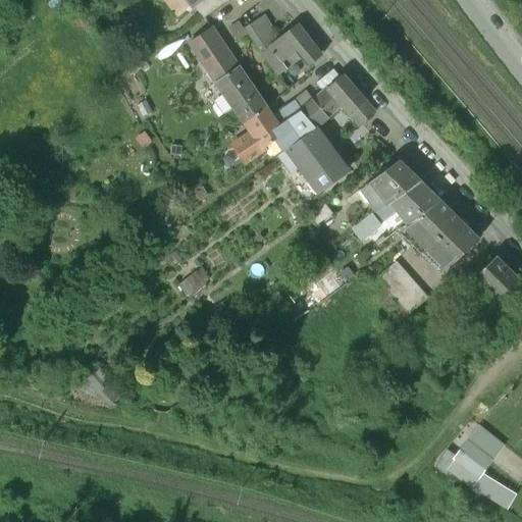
[(198,0),(194,4),(204,15),(225,0),(198,0)]
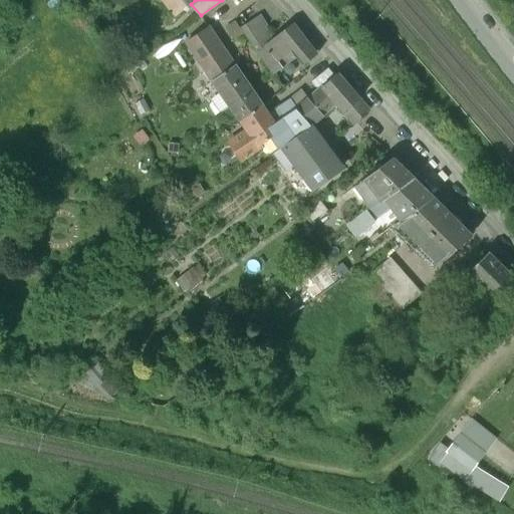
[(282,66),(257,32),(261,30),(253,19),(241,26),(273,72),(282,66)]
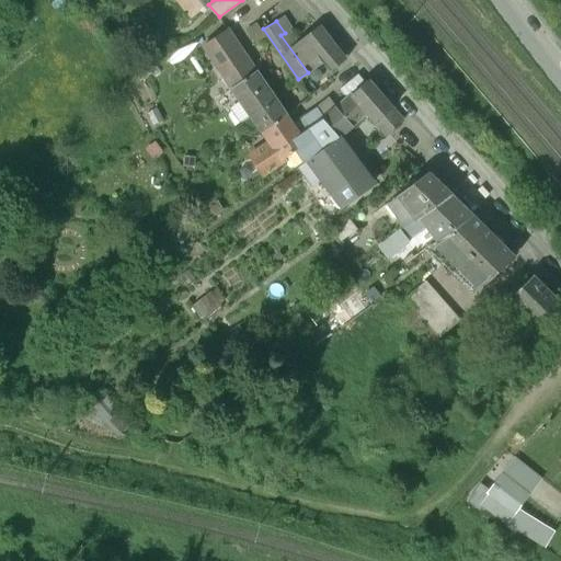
[(319,24),(296,43),(309,59),(317,54),(329,70),(345,58),(319,24)]
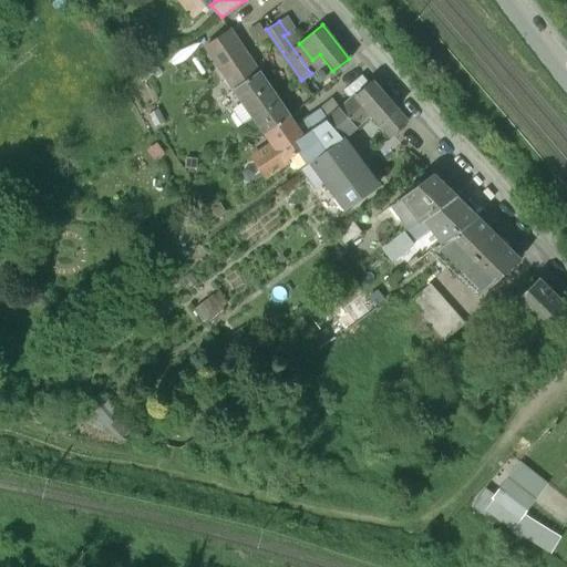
[(258,71),(230,30),(207,47),(235,86),(258,71)]
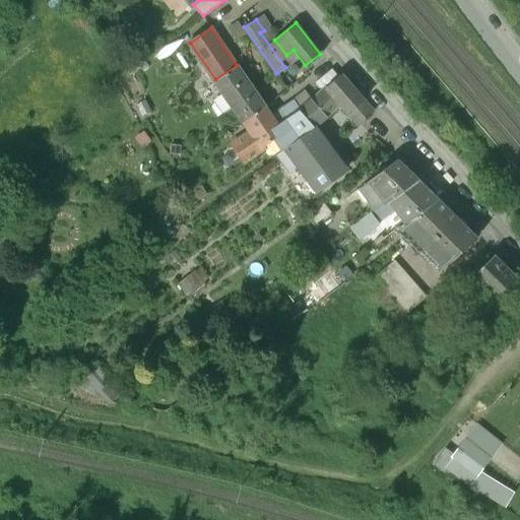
[(237,65),(215,79),(234,107),(257,90),(239,64),(237,65)]
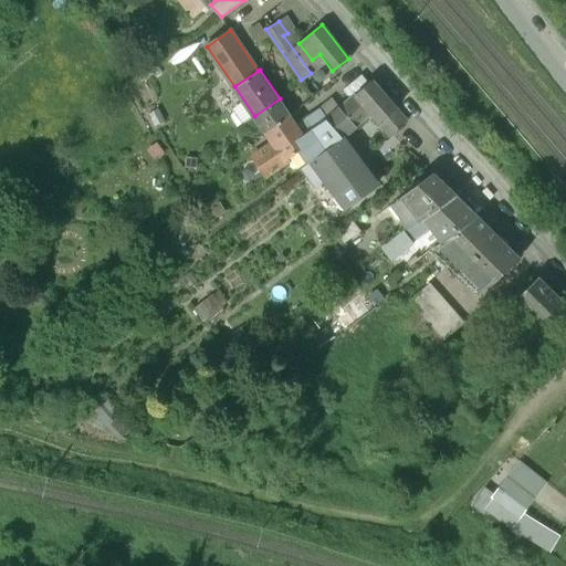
[(394,107),(369,81),(355,93),(370,112),(379,122),(394,107)]
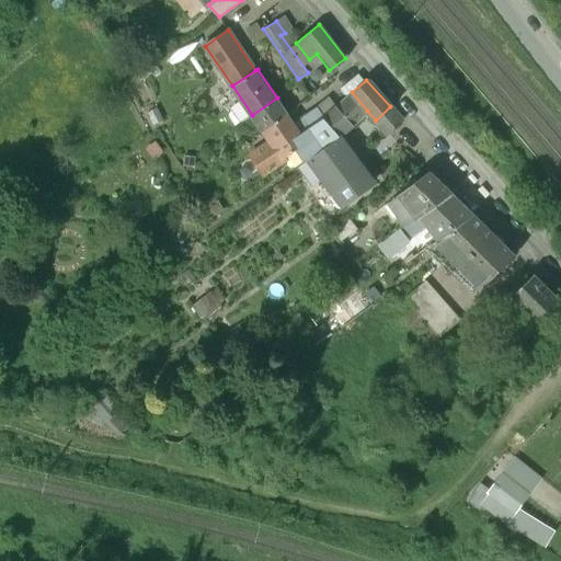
[(352,92),(323,118),(339,136),(344,132),(367,111),(352,92)]
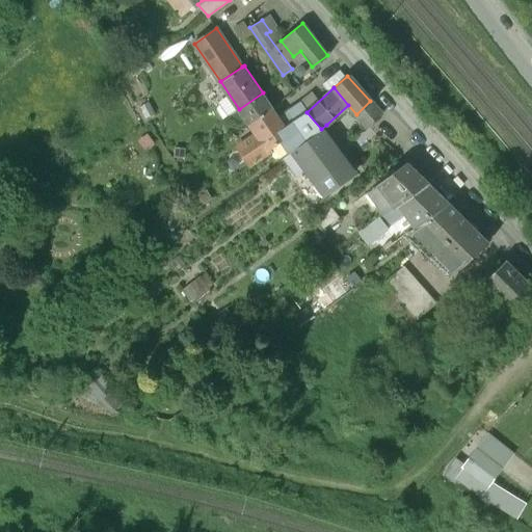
[(263,92),(239,109),(248,123),(272,107),(263,92)]
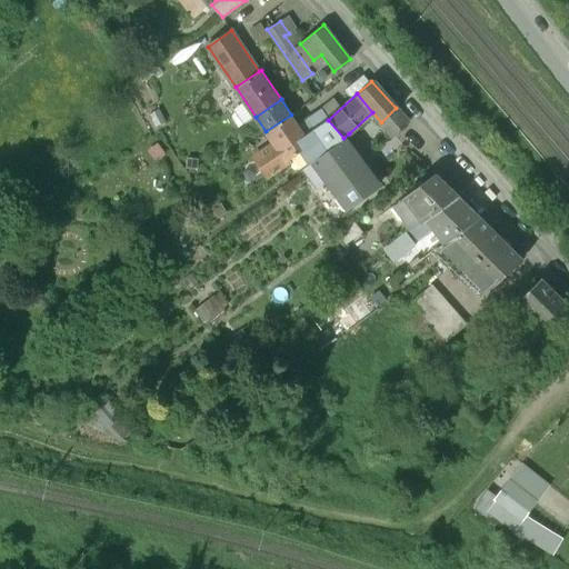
[(396,108),(381,122),(391,136),(408,121),(396,108)]
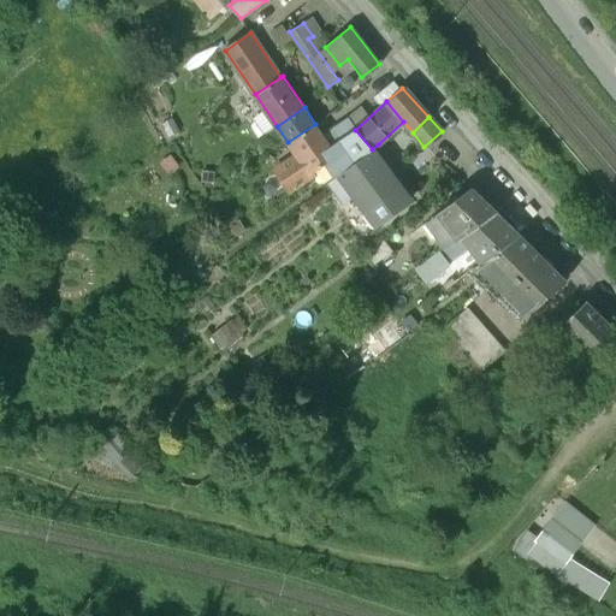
[(315,124),(288,142),(297,157),(277,170),(289,188),(309,175),(309,173),(323,164),(332,178),(343,171),(360,160),(362,159),(372,149),(355,130),(350,120),(324,136),(315,124)]
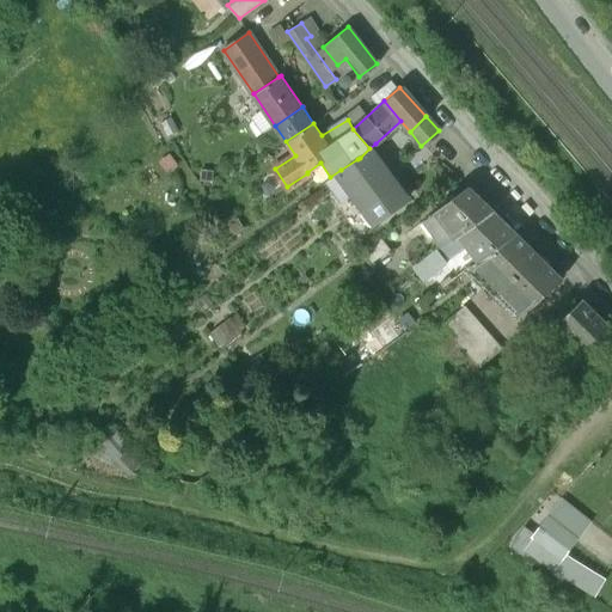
[(393,172),(377,153),(380,150),(375,144),(369,148),(360,158),(383,183),(393,172)]
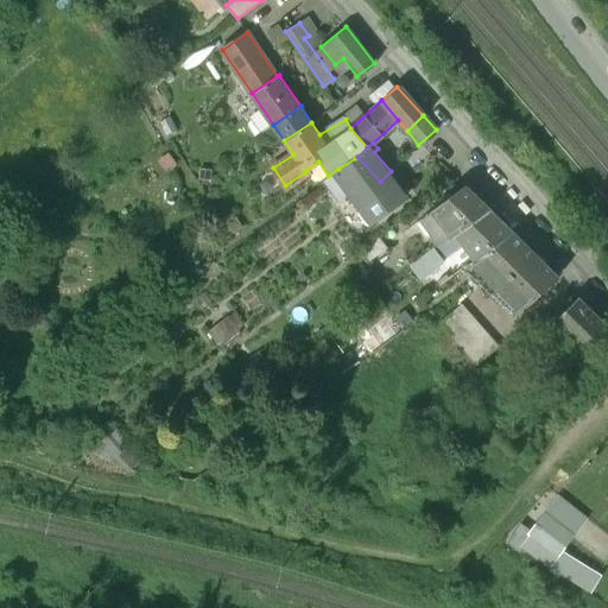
[(464,184),(428,213),(437,225),(441,221),(451,235),(456,233),(489,209),(464,184)]
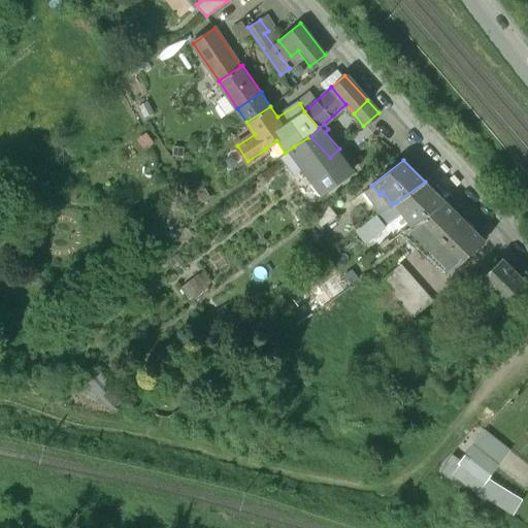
[(425,182),(396,202),(413,225),(444,201),(425,182)]
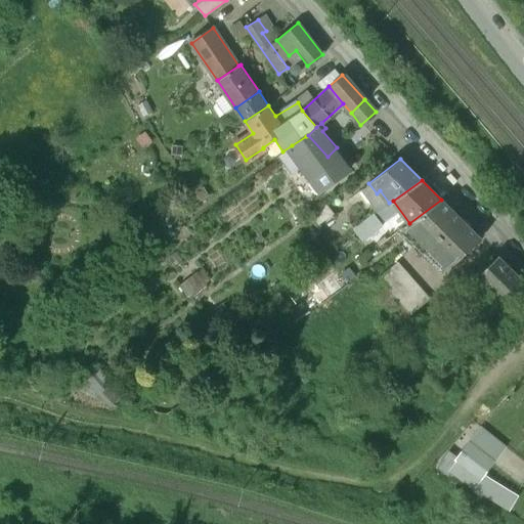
[(374,215),(356,193),(345,203),(352,212),(349,215),(352,219),(348,222),(354,229),(361,223),(374,215)]
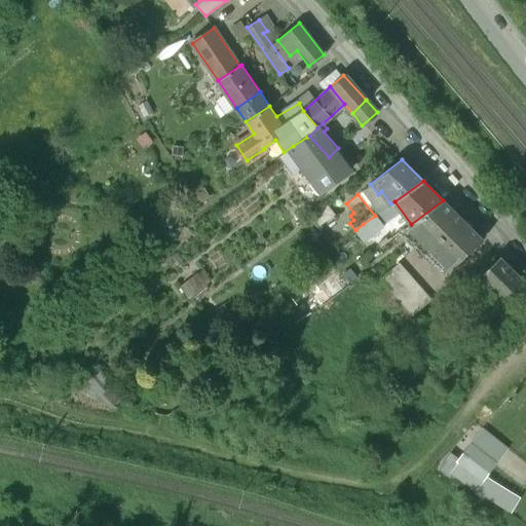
[(308,197),(301,202),(306,210),(313,204),(308,197)]
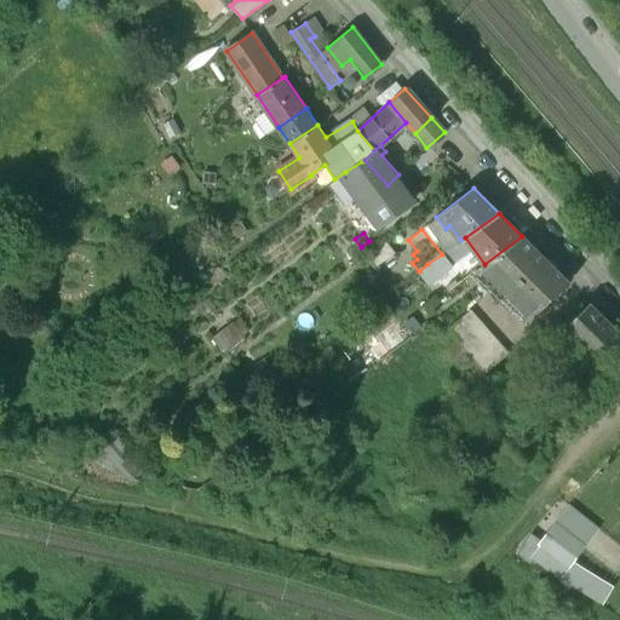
[(484,264),(475,270),(523,321),(568,281),(522,236),(484,264)]
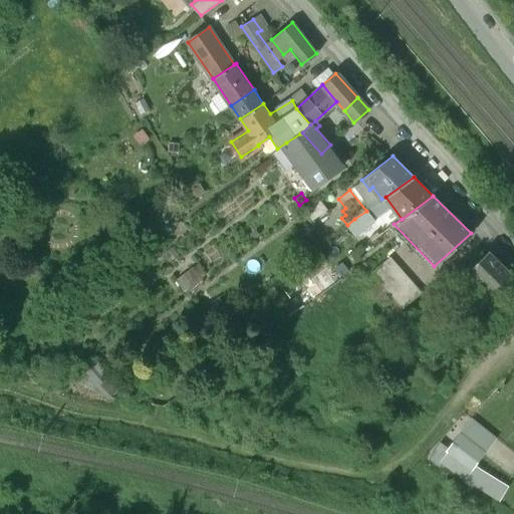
[(382,232),(366,211),(354,219),(370,241),(382,232)]
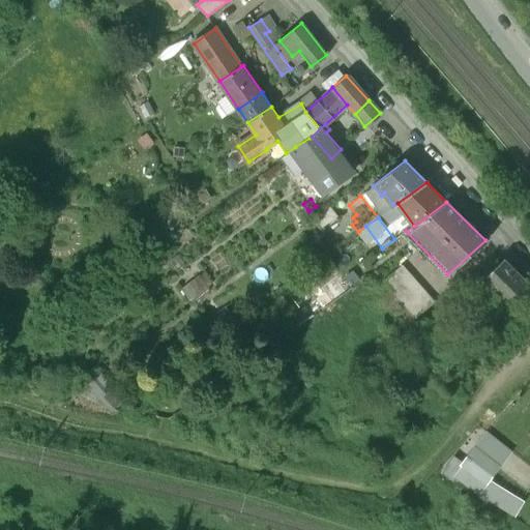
[(526,281),(503,258),(483,278),(495,289),(506,300),(511,296),(514,299),(523,291),(520,288),(526,281)]
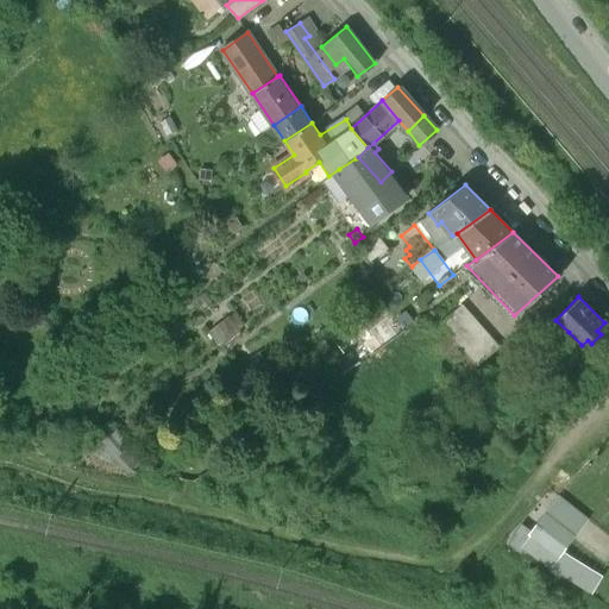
[(496,349),(459,306),(451,313),(488,356),(496,349)]
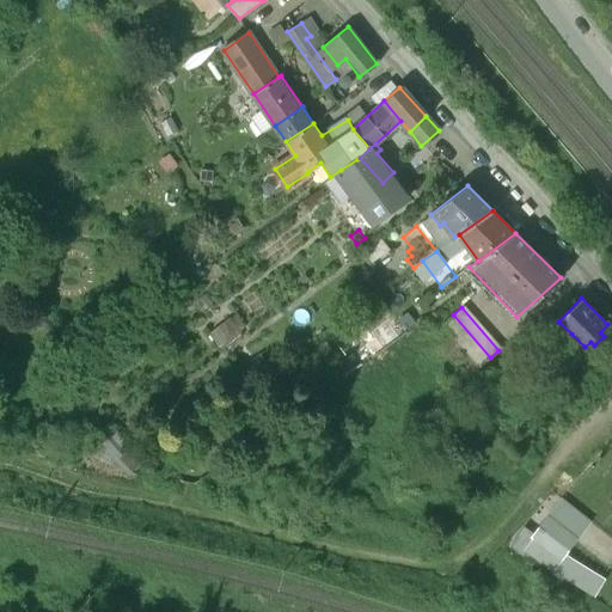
[(490,357),(453,314),(442,324),(479,367),(490,357)]
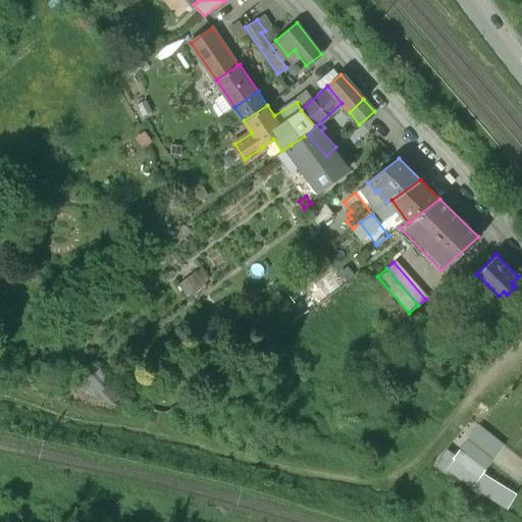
[(476,274),(465,284),(476,296),(487,284),(476,274)]
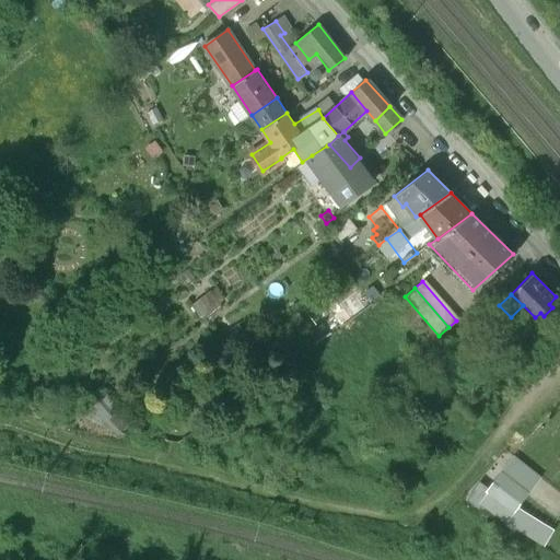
[(501,490),(483,477),(466,499),(483,513),(501,490)]
